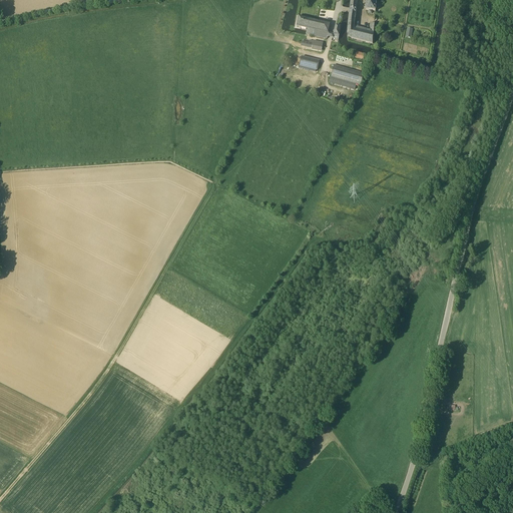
[(372,11),(376,12),(376,0),(366,0),(366,11),(369,11),(372,11)]
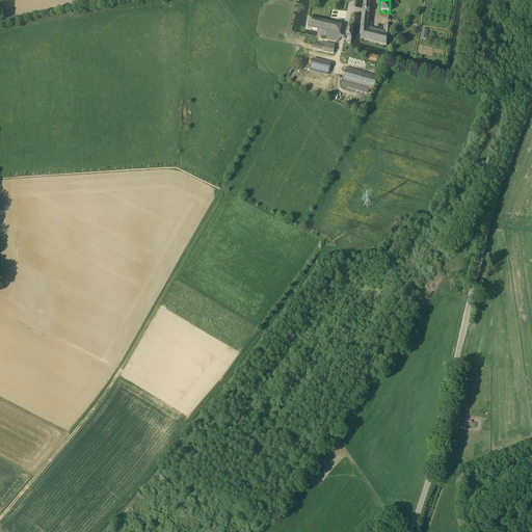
[(369,10),(369,9),(364,8),(363,10),(363,12),(361,38),(387,46),(389,25),(386,24),(384,24),(383,34),(367,30),(368,20),(369,14),(369,10)]
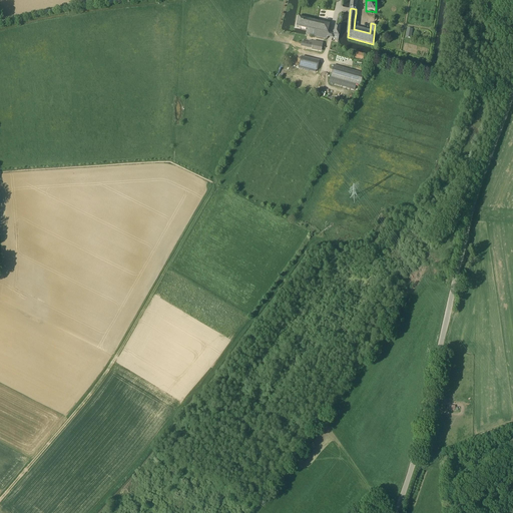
[(328,38),(329,34),(331,24),(317,21),(299,17),(297,26),(314,30),(313,36),(328,39),(328,38)]
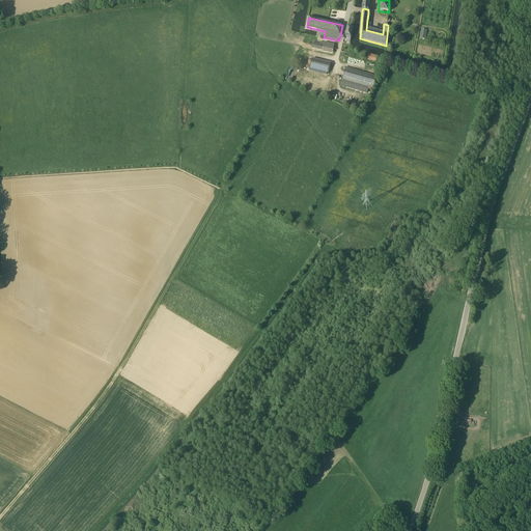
[(323,52),(332,53),(334,45),(325,43),(324,45),(311,43),(310,49),(323,51),(323,52)]
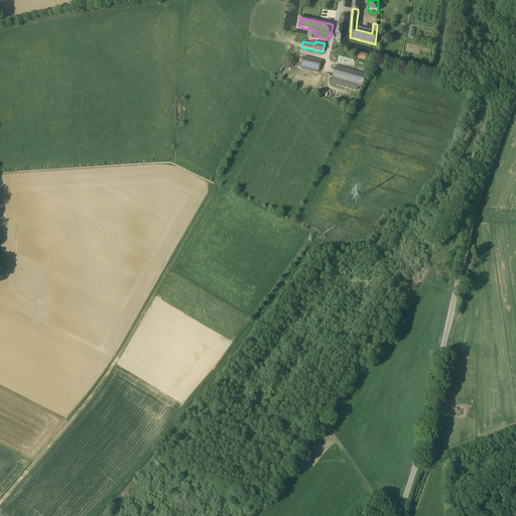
[(359,52),(357,58),(365,60),(367,54),(359,52)]
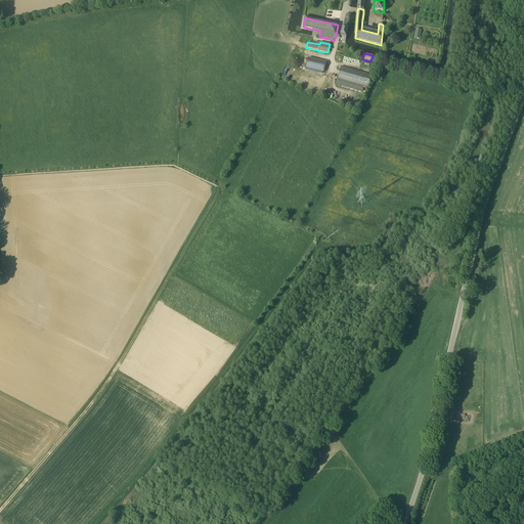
[(306,68),(319,71),(323,72),(325,62),(308,58),(306,68)]
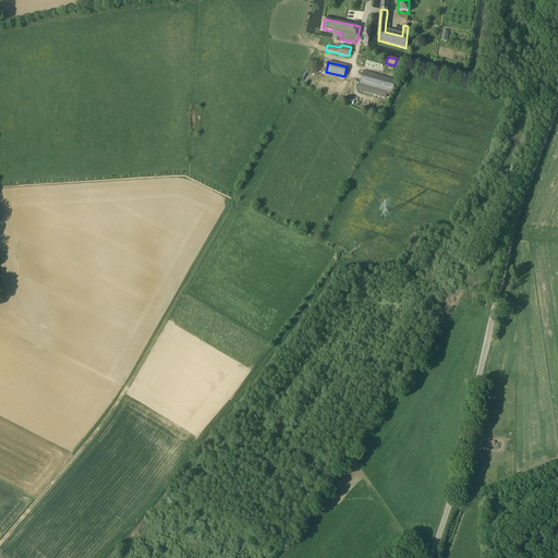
[(396,81),(374,74),(364,71),(359,91),(385,98),(387,92),(392,94),(396,81)]
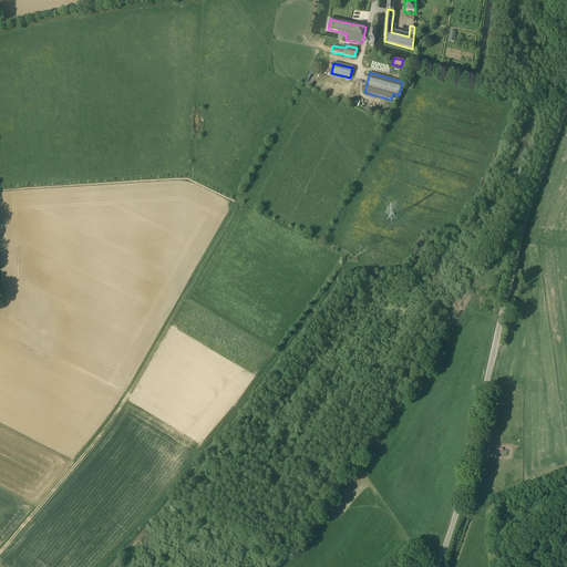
All buildings are outlined.
